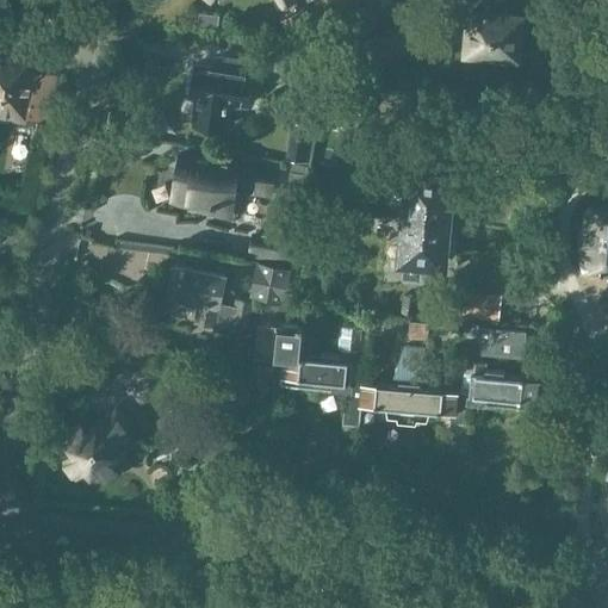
[(271,0),(279,14),(296,6),(292,0),(271,0)]
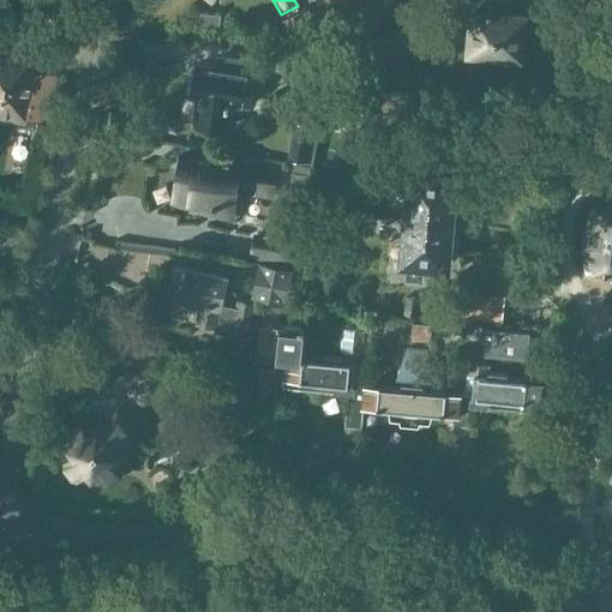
[(463,60),(523,66),(528,16),(509,13),(507,0),(490,0),(490,3),(487,3),(486,0),(474,0),(474,11),(468,10),(463,60)]
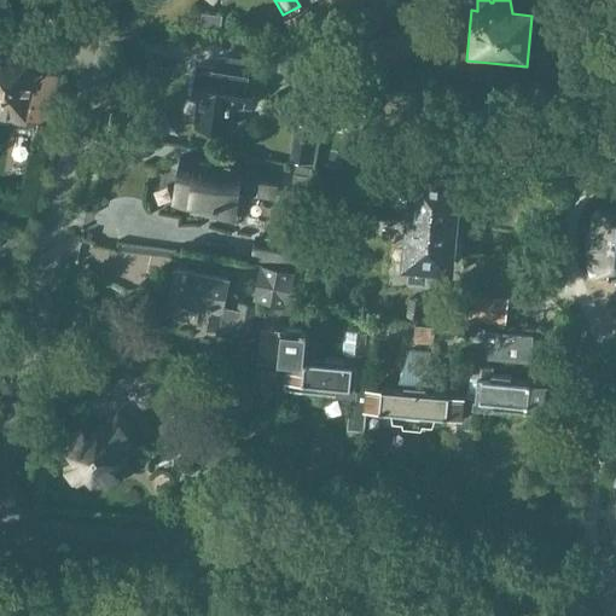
[(313,56),(324,50),(303,13),(283,24),(298,52),(313,56)]
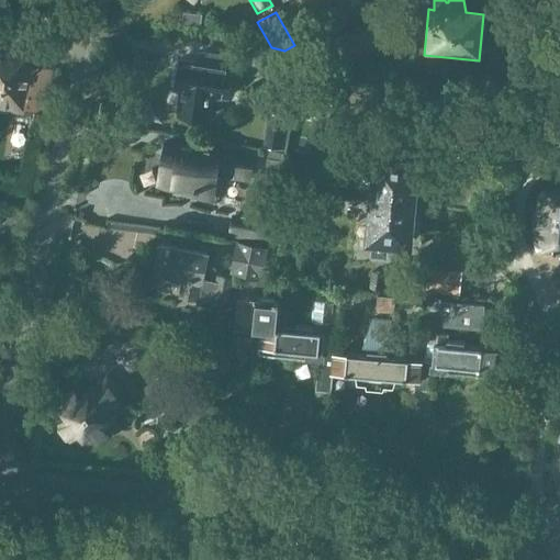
[(180,28),(199,30),(200,17),(181,14),(180,28)]
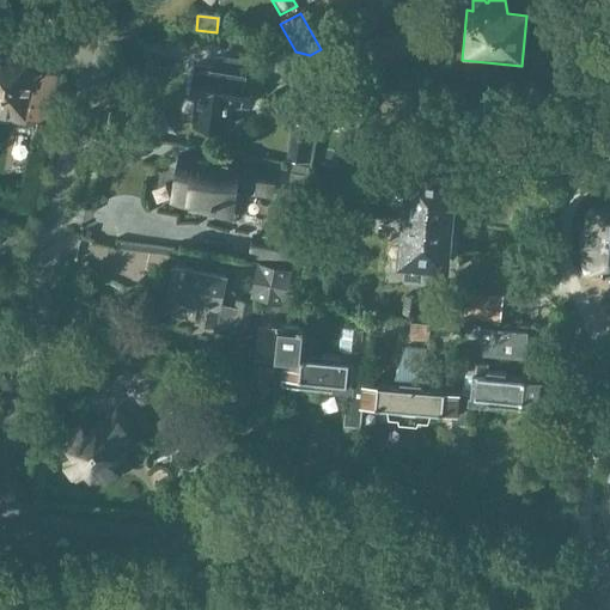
[(275,56),(270,83),(322,91),(325,73),(303,66),(303,61),(298,60),(299,54),(288,53),(287,58),(275,56)]
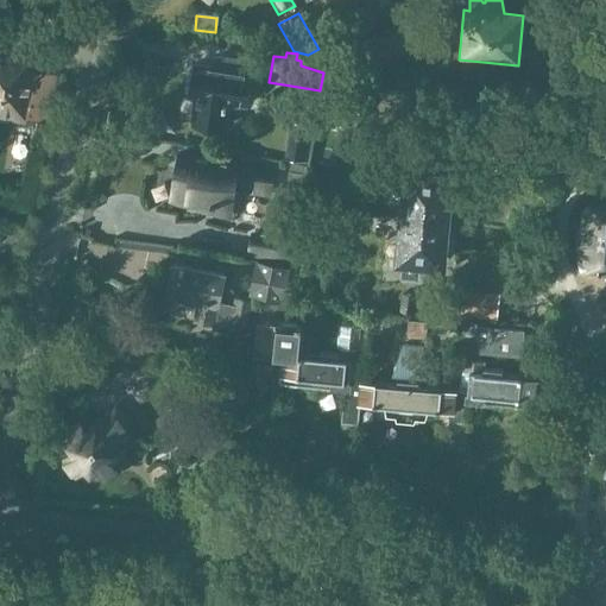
[(0,124),(13,126),(12,125),(23,126),(24,122),(45,126),(54,77),(27,74),(30,58),(0,54),(0,124)]
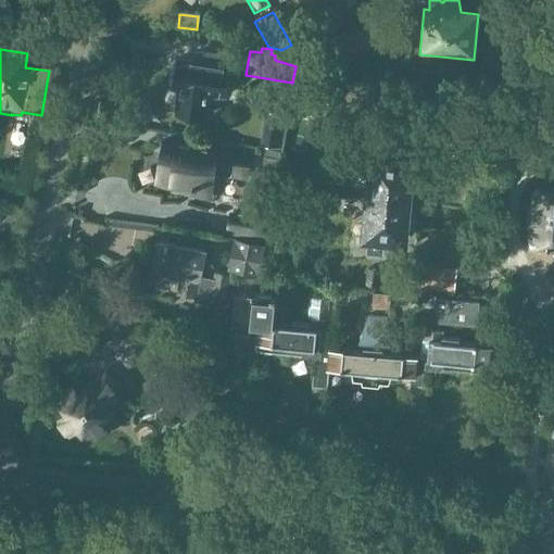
[(177,114),(206,118),(210,100),(226,102),(229,70),(228,70),(229,60),(192,53),(190,64),(176,62),(174,77),(172,76),(170,86),(172,86),(172,91),(180,92),(177,114)]
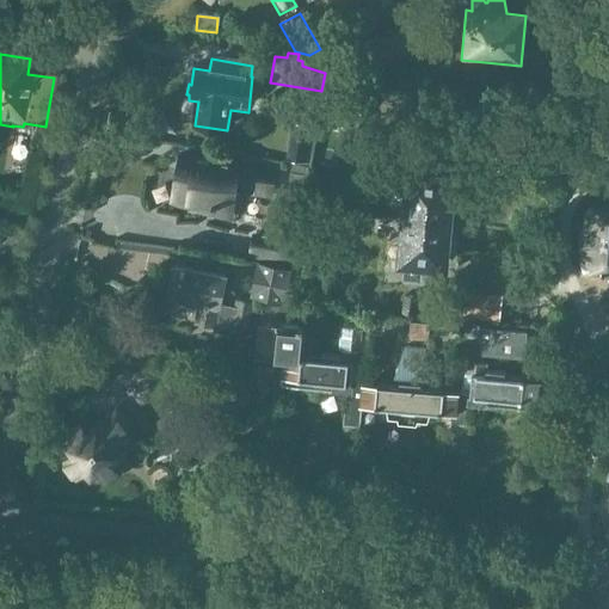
[(291,127),(285,164),(305,167),(311,130),(291,127)]
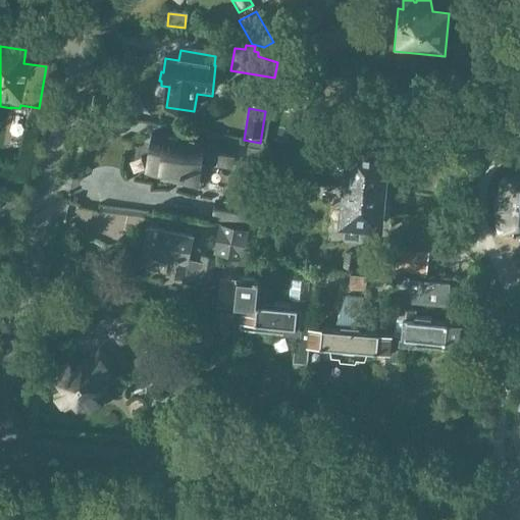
[(203,143),(152,135),(148,159),(153,160),(150,174),(197,182),(199,166),(215,169),(215,168),(229,170),(234,148),(203,144),(203,143)]
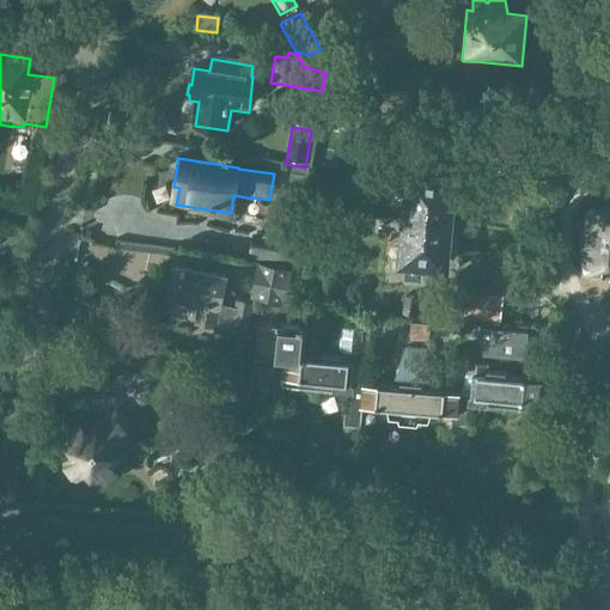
[(406,171),(401,221),(451,226),(456,177),(429,175),(431,165),(416,164),(415,172),(406,171)]
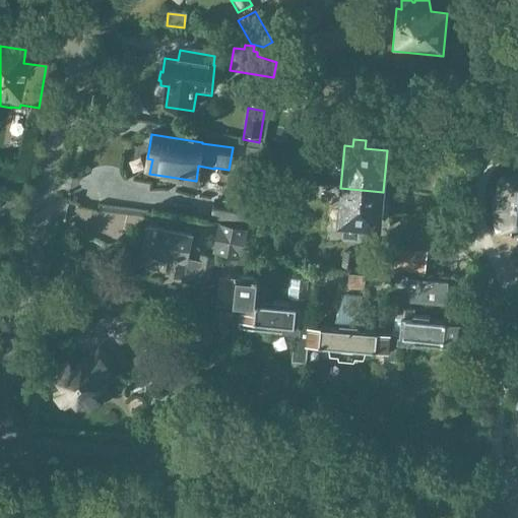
[(257,152),(246,150),(239,191),(251,193),(257,152)]
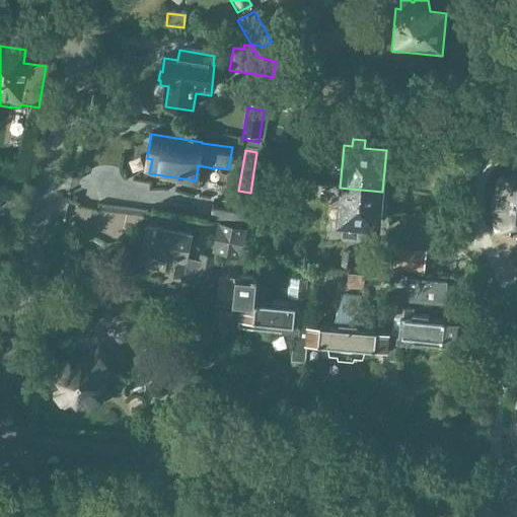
[(495,185),(494,204),(516,206),(516,175),(500,174),(495,185)]
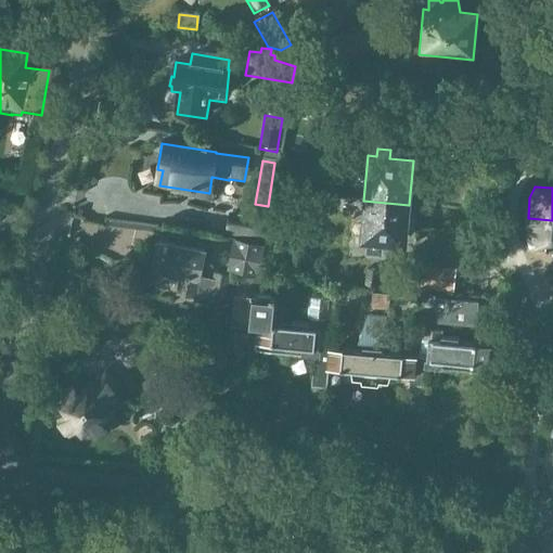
[(409,205),(363,201),(359,246),(365,246),(364,256),(382,257),(383,244),(406,246),(409,205)]
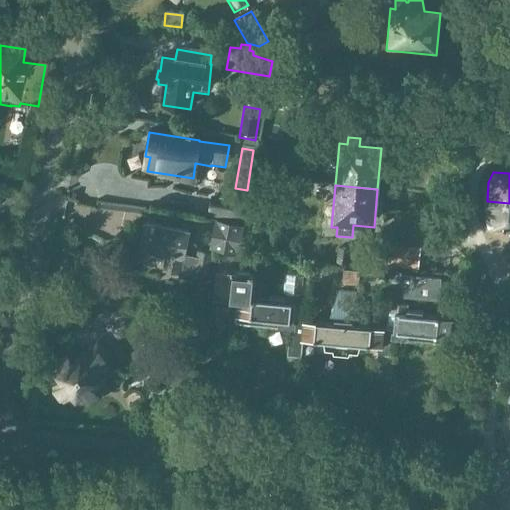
[(218,200),(212,199),(209,216),(240,222),(243,205),(228,202),(229,201),(218,199),(218,200)]
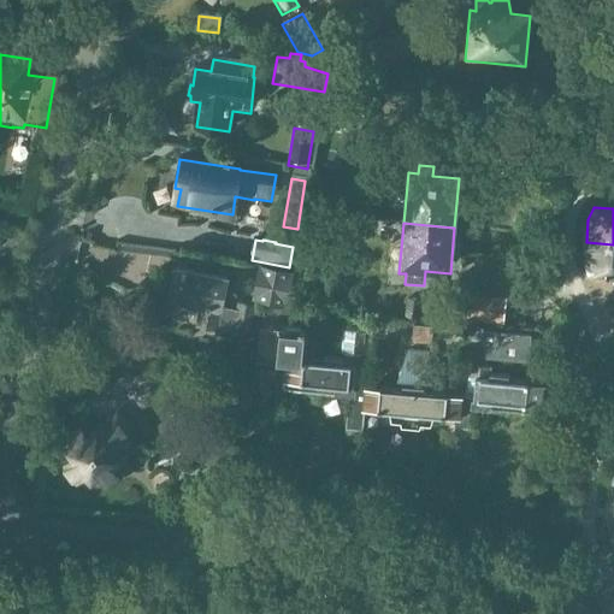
[(613,244),(586,242),(584,265),(588,277),(613,279),(613,244)]
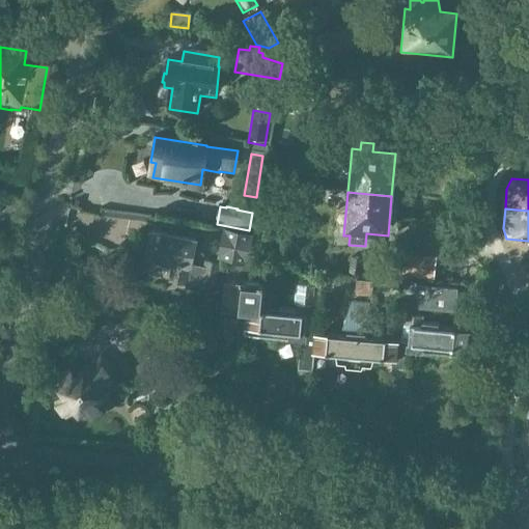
[(217,260),(243,266),(247,267),(253,235),(223,230),(217,260)]
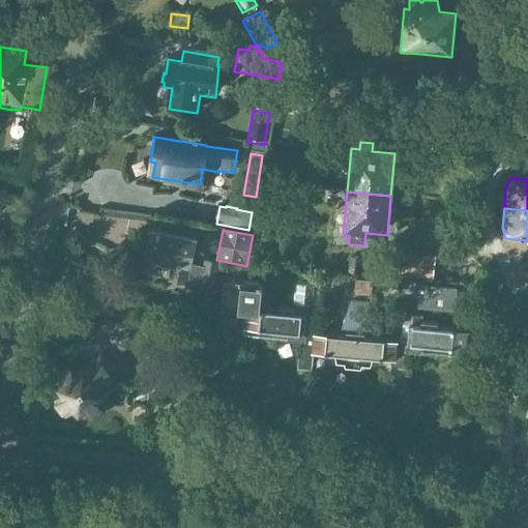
[(144,259),(171,264),(167,284),(184,287),(183,291),(198,294),(199,290),(213,293),(218,265),(203,262),(202,269),(192,267),(196,242),(150,232),(144,259)]
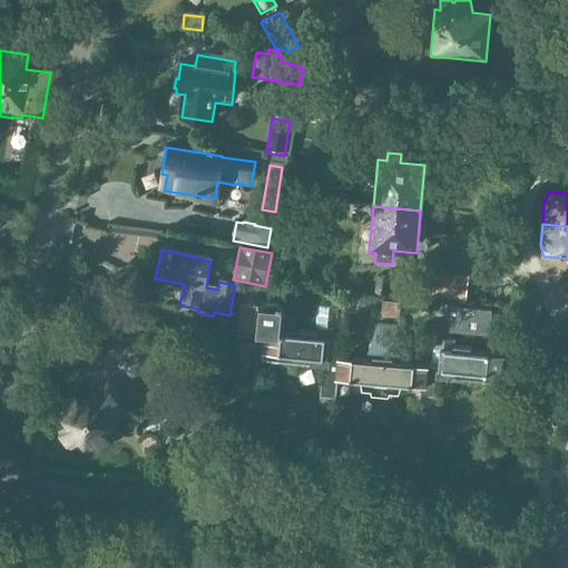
[(421,297),(462,301),(464,275),(422,272),(421,297)]
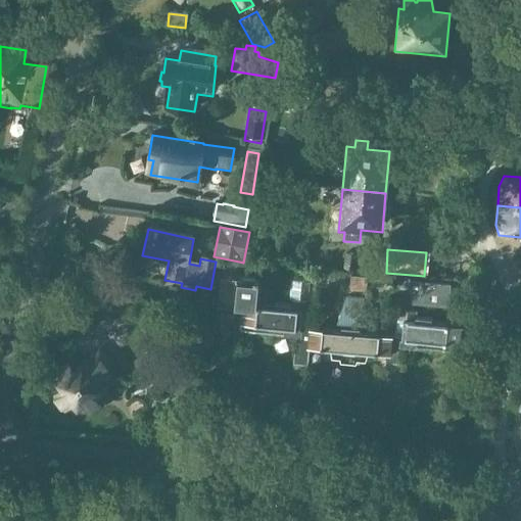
[(354,253),(343,252),(341,270),(352,271),(354,253)]
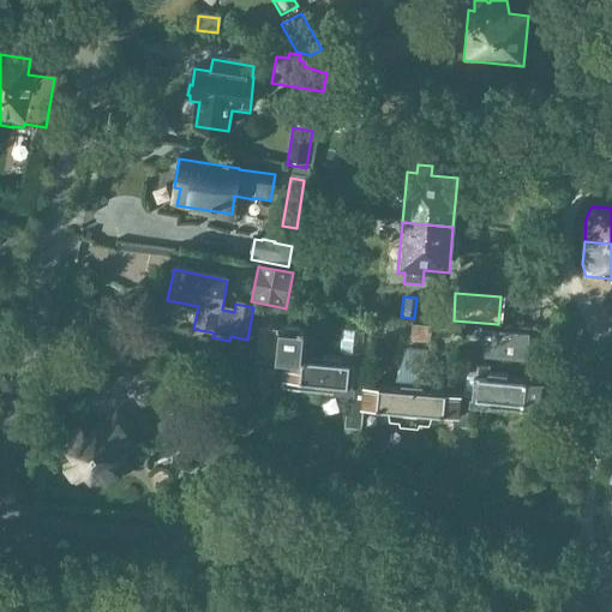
[(262,309),(257,357),(300,360),(304,329),(286,327),(287,311),(262,309)]
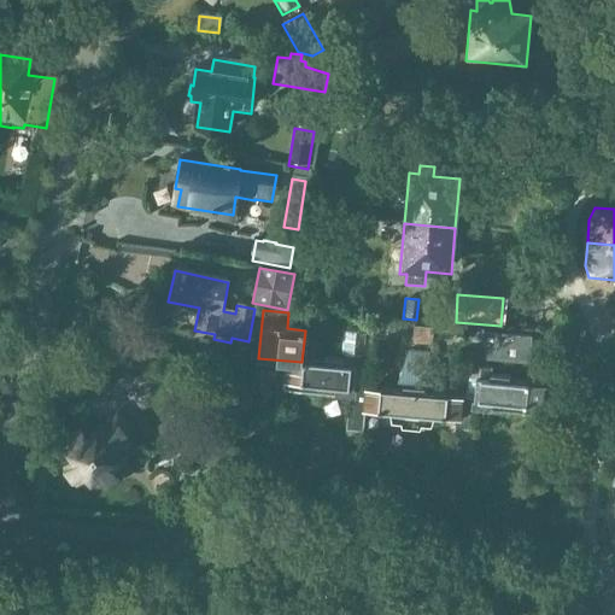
[(411,341),(428,341),(428,324),(411,324),(411,341)]
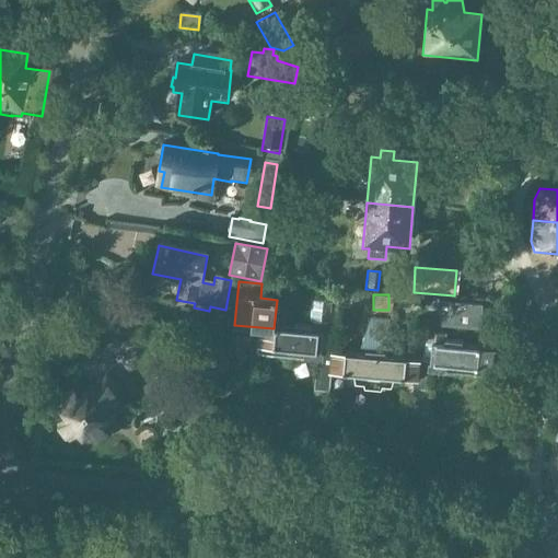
[(422,325),(478,330),(480,307),(437,304),(438,300),(425,299),(422,325)]
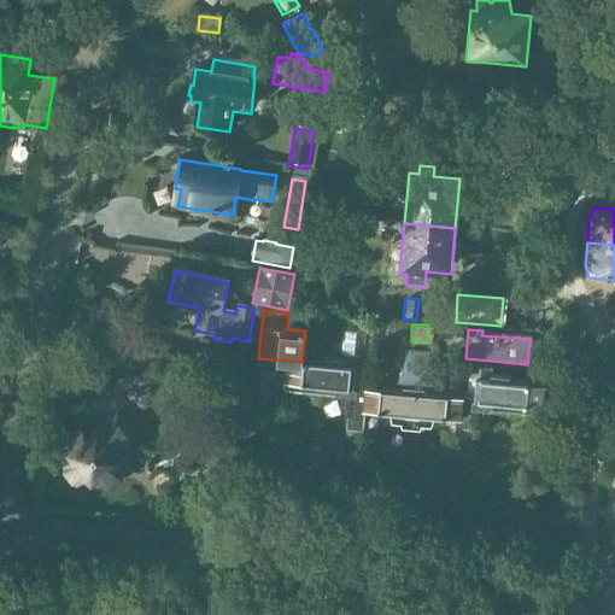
[(249,343),(239,341),(235,367),(246,368),(249,343)]
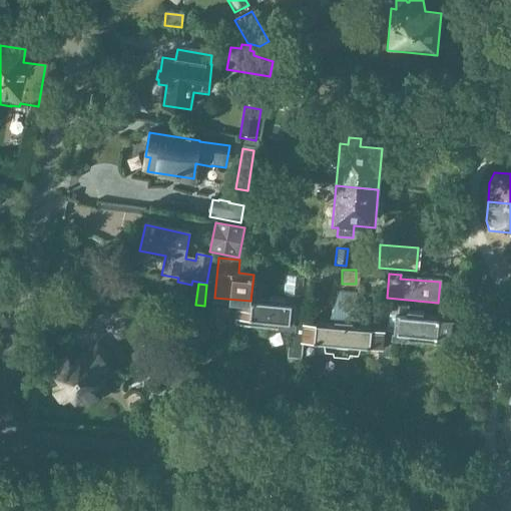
[(329,318),(359,321),(356,294),(338,292),(329,318)]
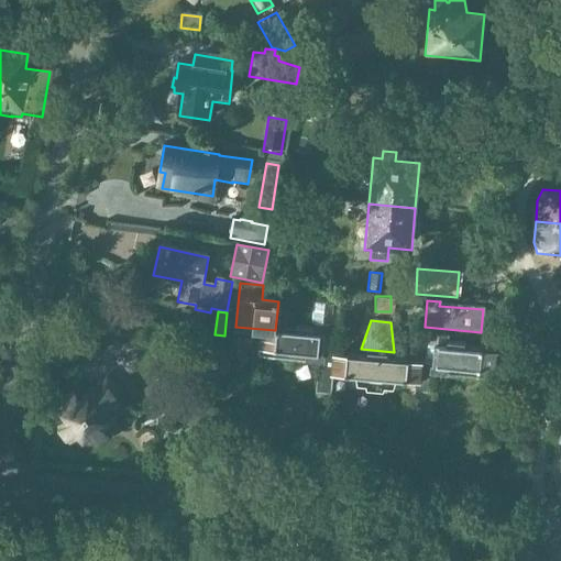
[(332,380),(334,380),(337,356),(332,355),(333,328),(312,325),(312,331),(295,328),(294,332),(275,330),(235,327),(234,331),(259,334),(256,355),(318,362),(315,394),(330,395),(332,380)]
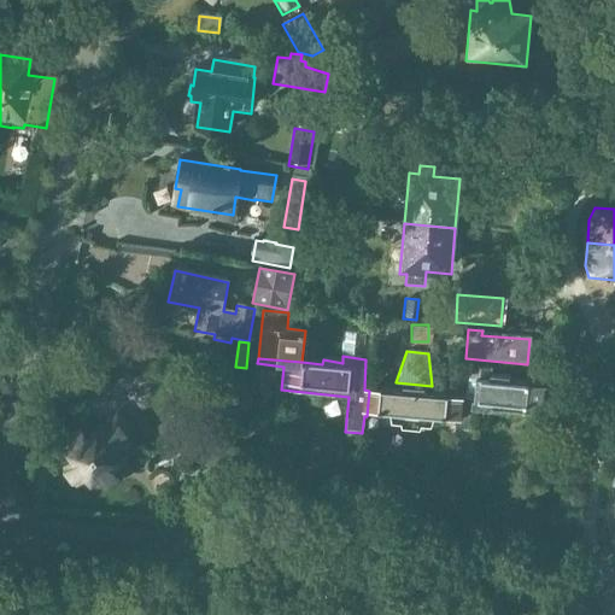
[(234,368),(229,387),(244,391),(247,372),(234,368)]
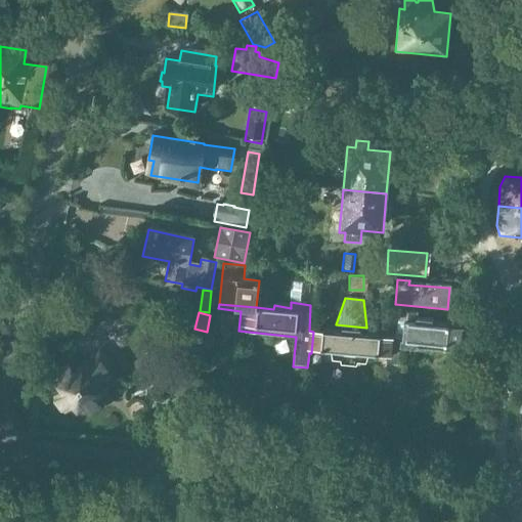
[(387,339),(385,357),(389,357),(386,387),(399,389),(403,349),(461,353),(464,328),(460,328),(459,329),(432,327),(432,322),(417,320),(417,315),(400,314),(399,322),(397,322),(395,337),(393,337),(392,339),(387,339)]
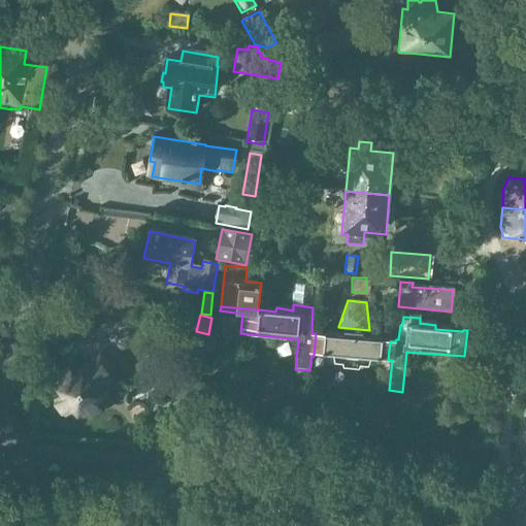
[(182,380),(195,383),(198,383),(208,336),(192,332),(182,380)]
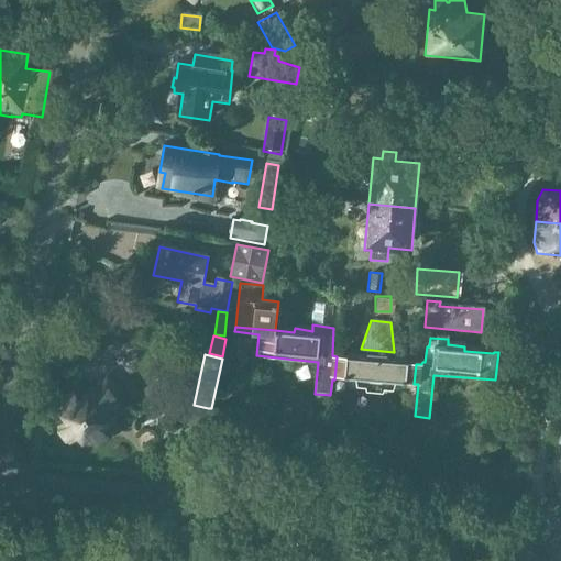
[(395,383),(414,384),(416,364),(337,356),(334,380),(354,382),(356,388),(365,389),(366,392),(382,393),(383,389),(392,391),(395,383)]
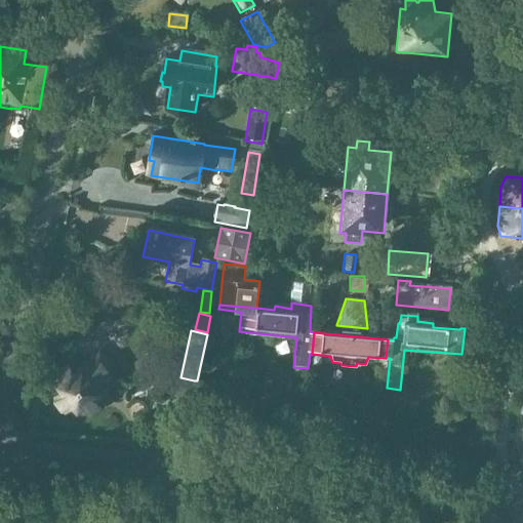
[(98,353),(83,365),(76,370),(66,367),(65,366),(64,368),(65,369),(62,380),(55,387),(61,393),(59,404),(58,405),(59,406),(61,405),(71,407),(77,414),(84,409),(94,410),(95,411),(96,410),(95,409),(97,398),(120,380),(98,353)]
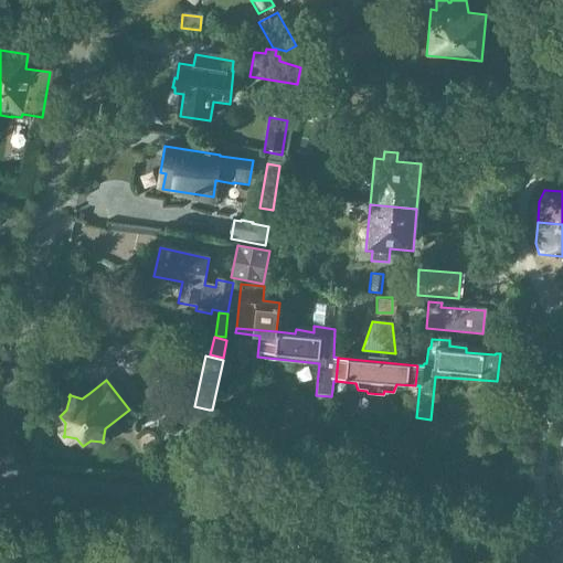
[(161,392),(157,411),(186,417),(190,399),(161,392)]
